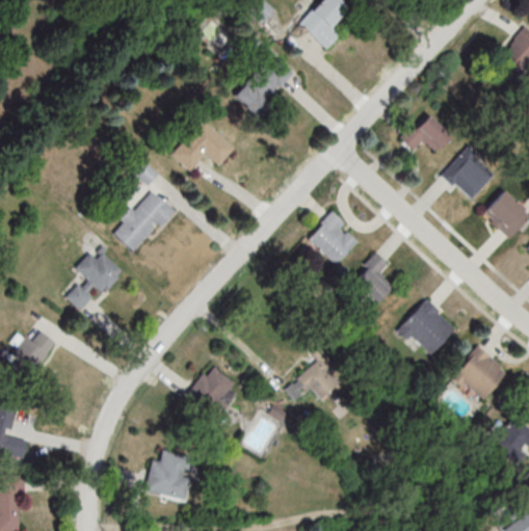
[(276,10),(265,0),(254,0),(247,7),(265,23),(276,10)]
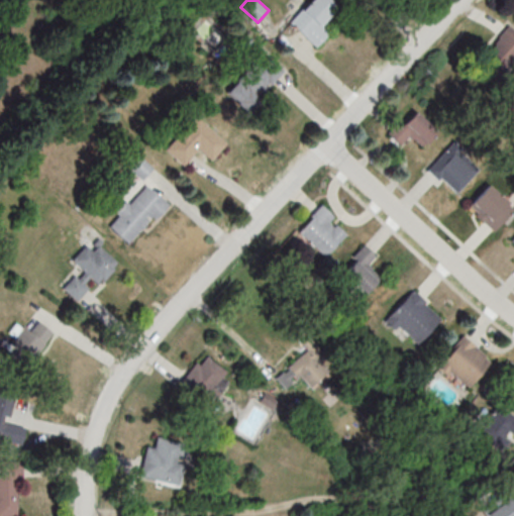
[(334,0),(312,0),(291,23),(316,47),(329,33),(322,26),(340,6),(334,0)]
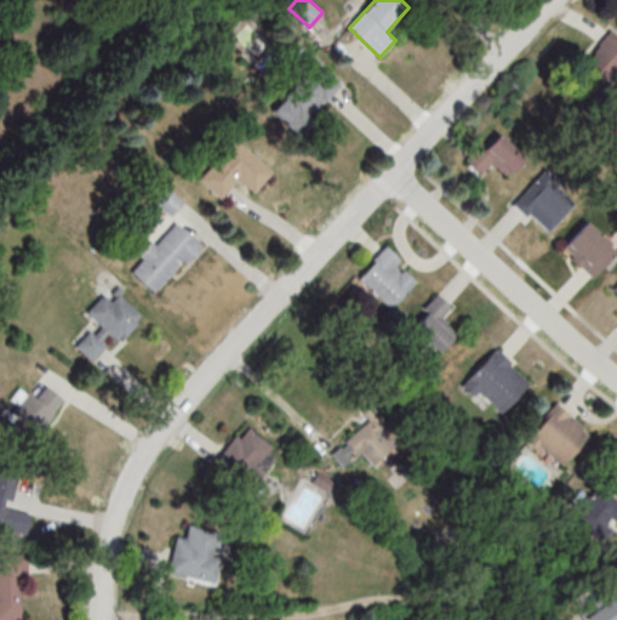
[(598,86),(616,73),(616,38),(582,62),(598,86)]
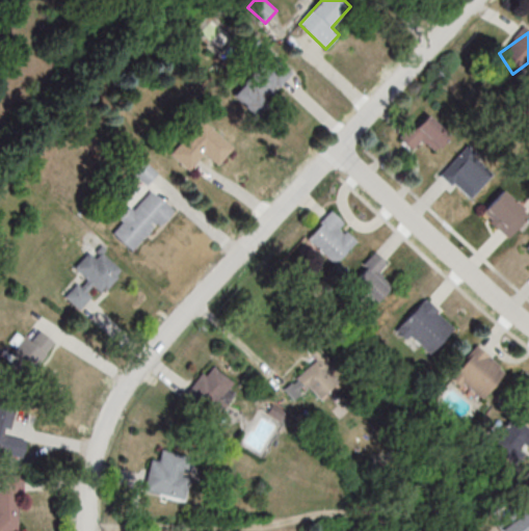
[(295,76),(275,55),(236,97),(256,116),(295,76)]
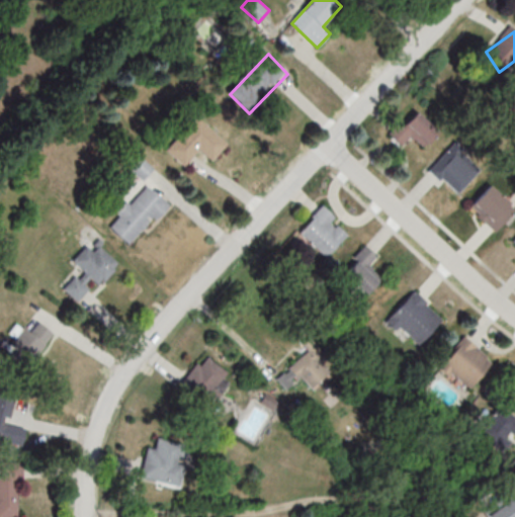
[(425,147),(440,132),(418,109),(392,135),(405,149),(416,138),(425,147)]
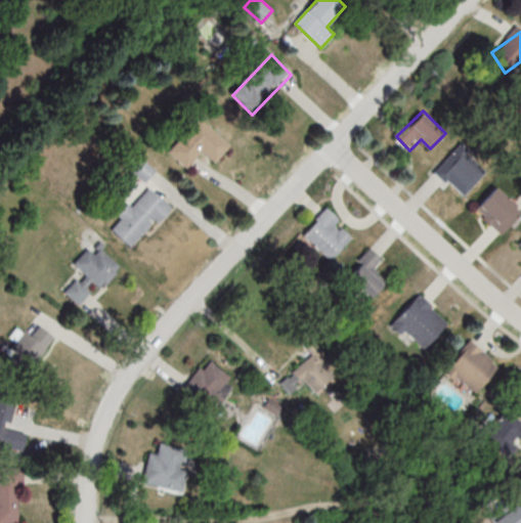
[(169,153),(200,118),(231,146),(215,164),(202,153),(186,169),(169,153)]
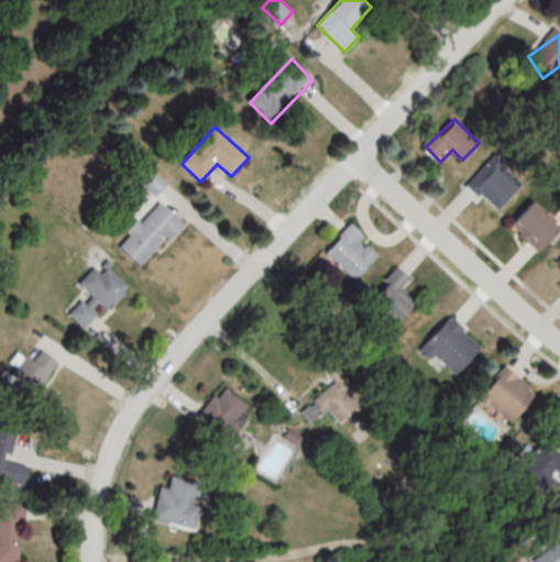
[(493,160),(480,193),(514,206),(527,174),(493,160)]
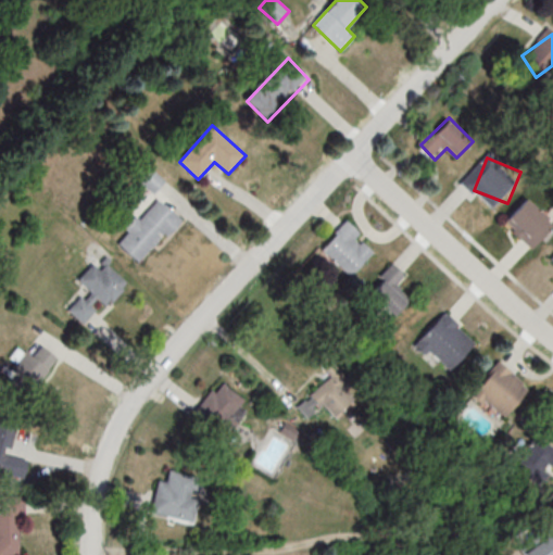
[(143,184),(155,196),(167,183),(155,171),(143,184)]
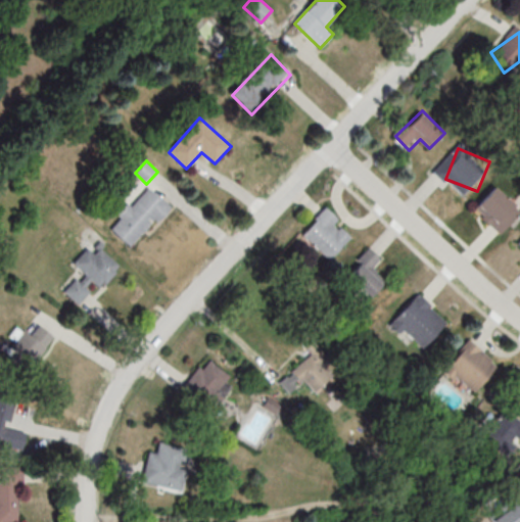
[(111,230),(136,250),(174,206),(150,186),(111,230)]
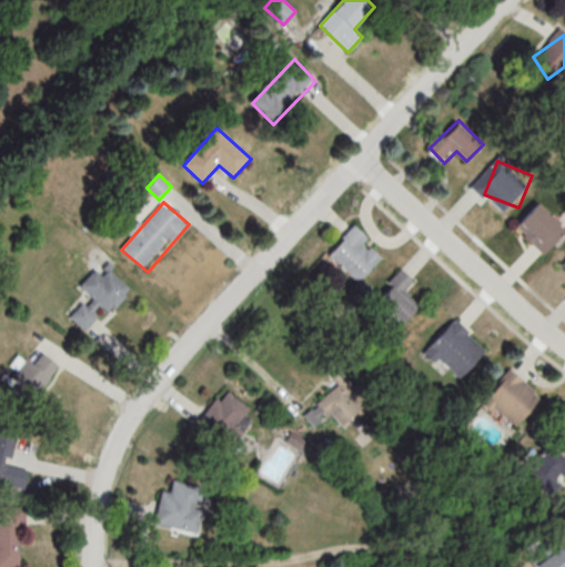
[(545,254),(564,234),(564,228),(541,203),(517,226),(545,254)]
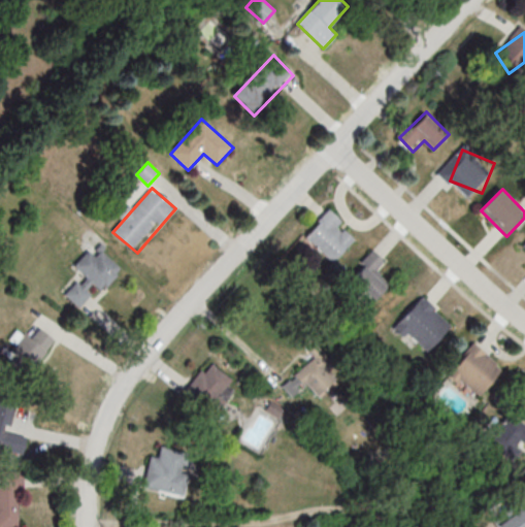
[(361,238),(331,209),(305,236),(335,264),(361,238)]
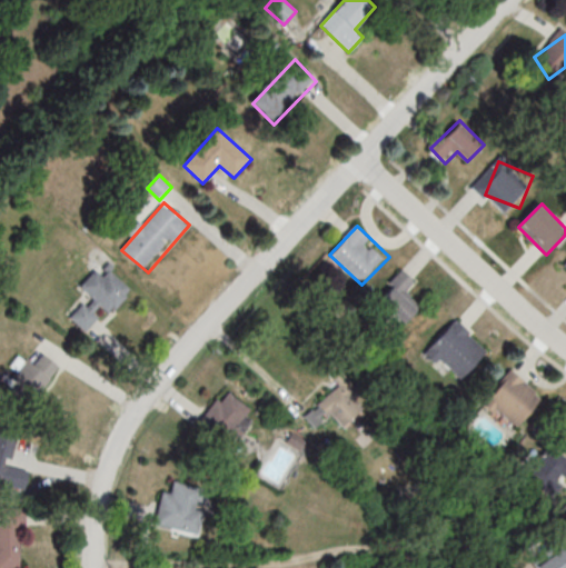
[(73,319),(87,332),(107,311),(112,316),(135,291),(112,270),(106,278),(97,271),(81,288),(92,298),(73,319)]
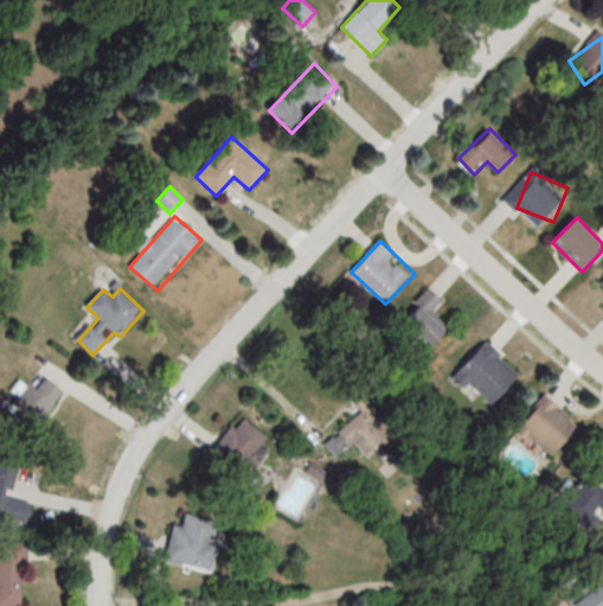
[(446,303),(430,288),(402,318),(431,346),(450,325),(437,312),(446,303)]
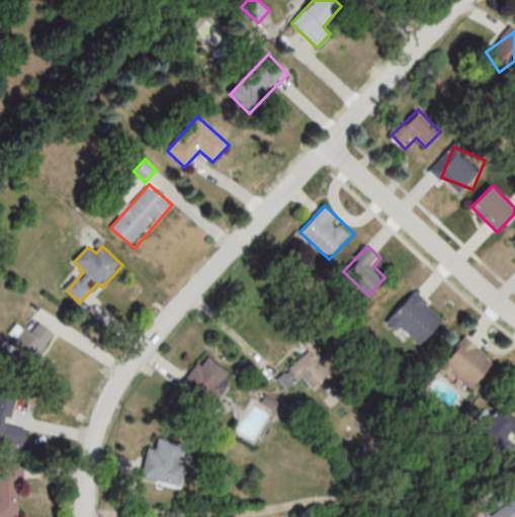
[(446,320),(416,290),(388,320),(419,349),(446,320)]
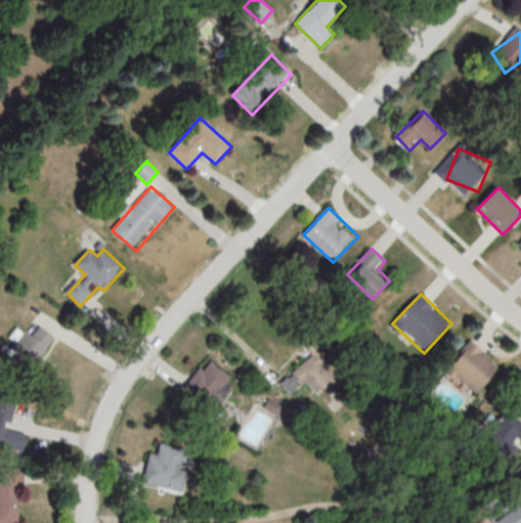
[(40,328),(33,337),(19,328),(11,340),(16,343),(11,351),(34,367),(55,339),(40,328)]
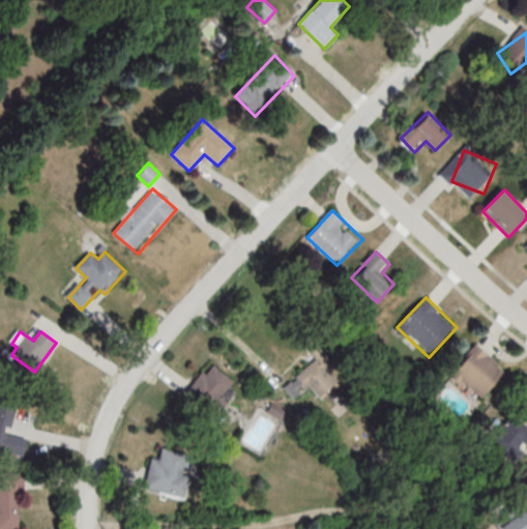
[(508,371),(478,345),(451,376),(481,402),(508,371)]
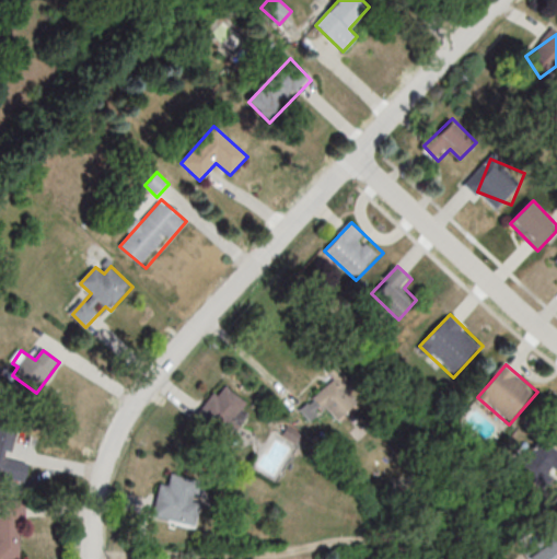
[(301,409),(312,423),(328,409),(339,422),(366,402),(344,374),(301,409)]
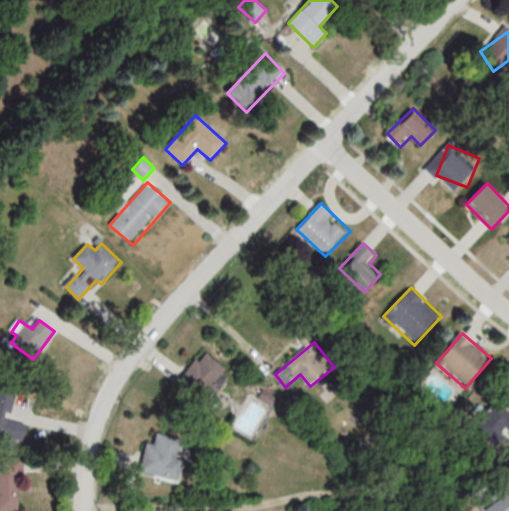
[(200,355),(178,385),(208,407),(230,377),(200,355)]
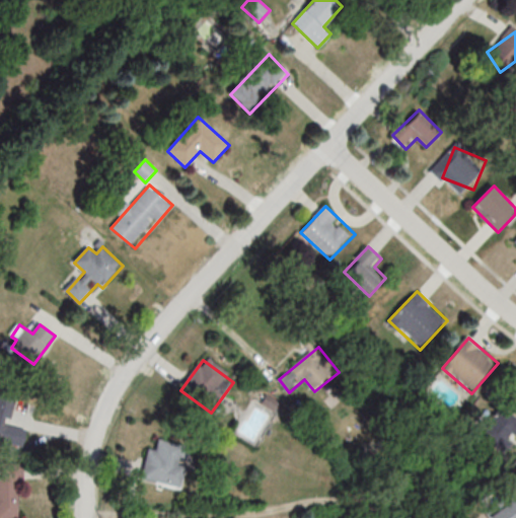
[(0,443),(26,447),(28,431),(7,428),(8,417),(17,418),(19,402),(0,398),(0,443)]
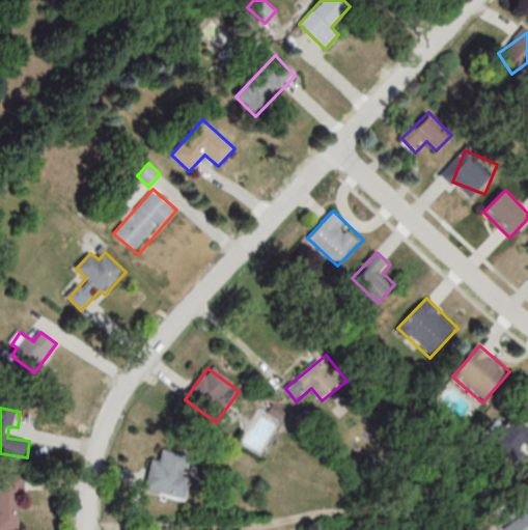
[(492,447),(521,467),(527,456),(527,426),(512,416),(492,447)]
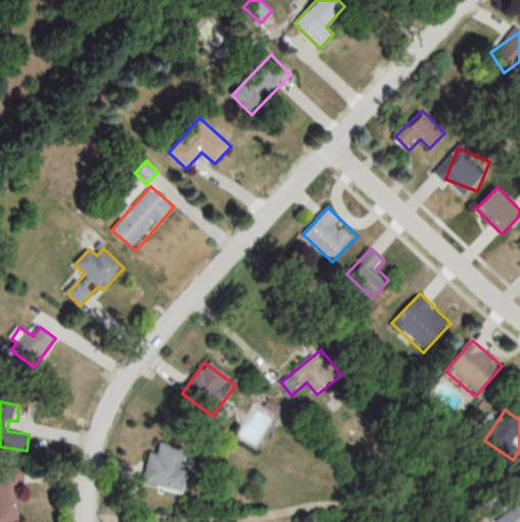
[(144,483),(183,491),(191,456),(151,447),(144,483)]
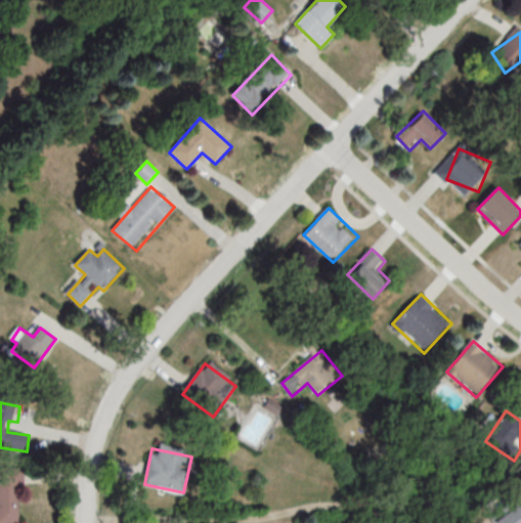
[(22,522),(22,470),(0,470),(0,522),(22,522)]
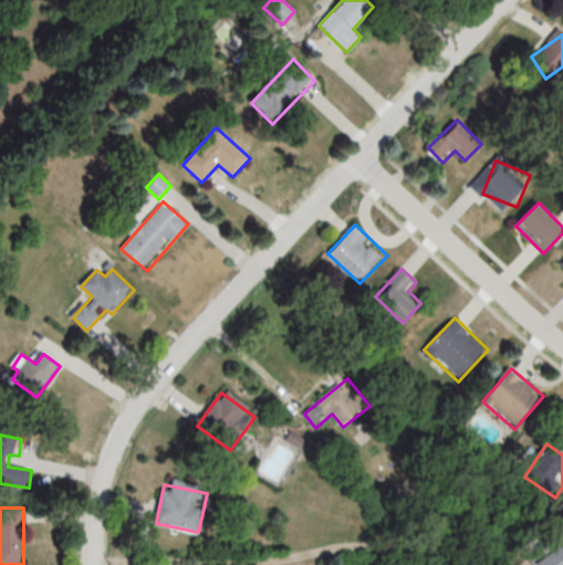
[(562,564),(562,551),(554,541),(529,562),(532,564),(562,564)]
